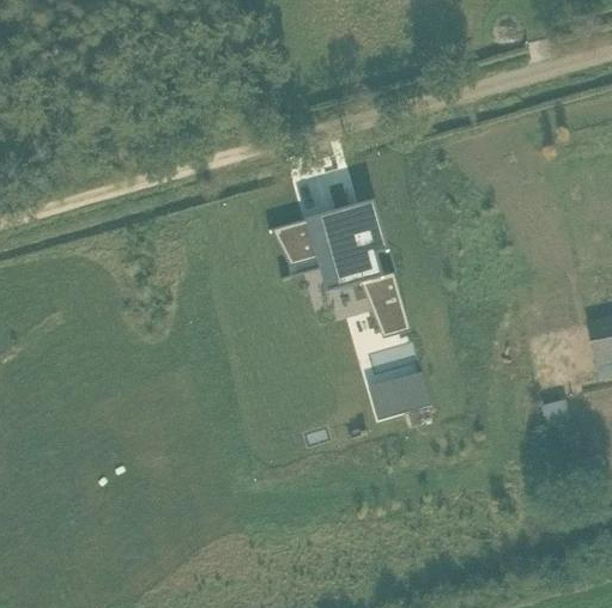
[(272,226),(270,228),(271,230),(272,230),(290,265),(329,254),(332,262),(332,263),(338,284),(339,287),(340,286),(359,281),(361,283),(361,281),(364,281),(371,301),(383,329),(406,322),(407,327),(410,327),(393,271),(385,273),(381,274),(379,263),(375,250),(382,249),(387,248),(376,207),(374,207),(374,208),(352,214),(350,206),(349,206),(274,226),(273,228),(272,228),(272,226)]
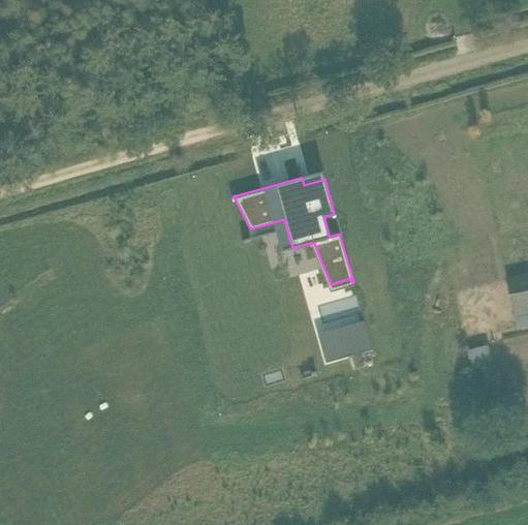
[(527,272),(507,277),(516,312),(517,312),(519,326),(527,322),(527,272)]
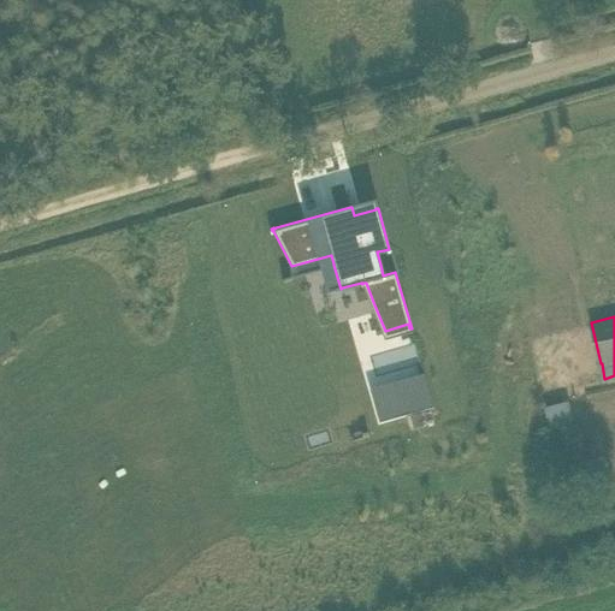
[(429,390),(404,397),(412,423),(437,416),(429,390)]
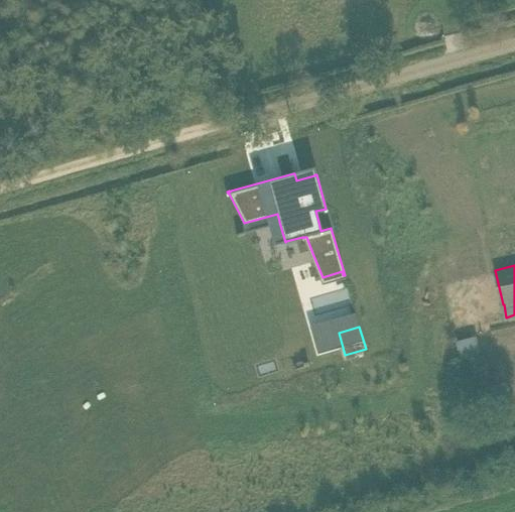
[(459,339),(462,356),(480,352),(477,335),(459,339)]
